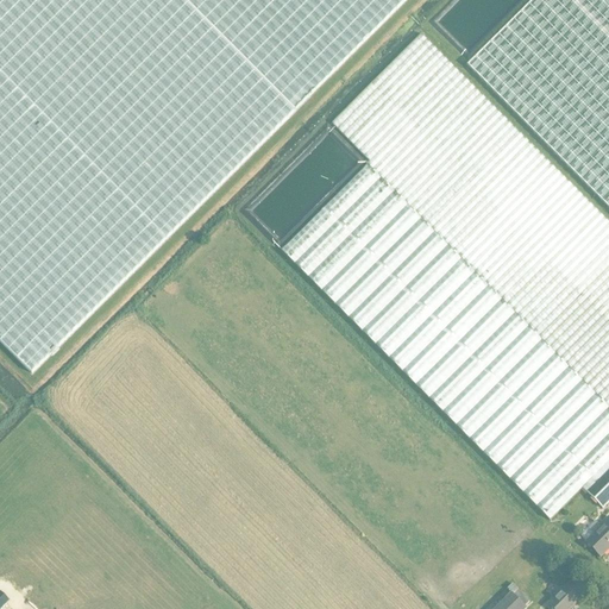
[(0,0),(0,343),(31,375),(407,0),(0,0)]
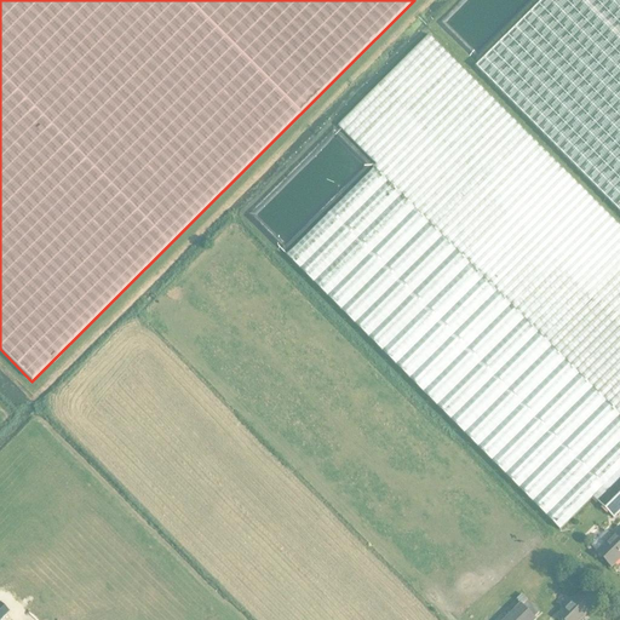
[(619,0),(544,0),(483,61),(489,68),(483,75),(619,213),(619,0)]
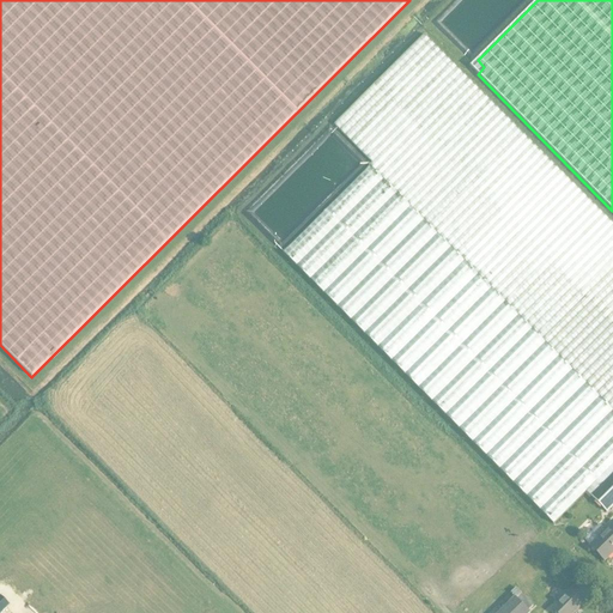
[(553,525),(586,492),(606,513),(612,505),(612,225),(423,36),(334,126),(372,164),(283,254),(553,525)]
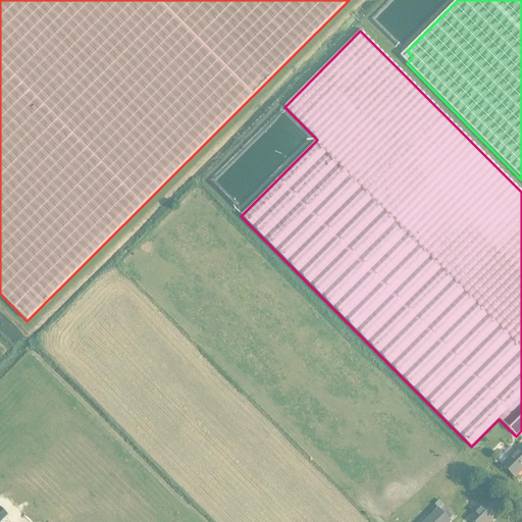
[(521,446),(515,453),(510,448),(498,461),(503,465),(502,466),(515,478),(521,470),(521,446)]
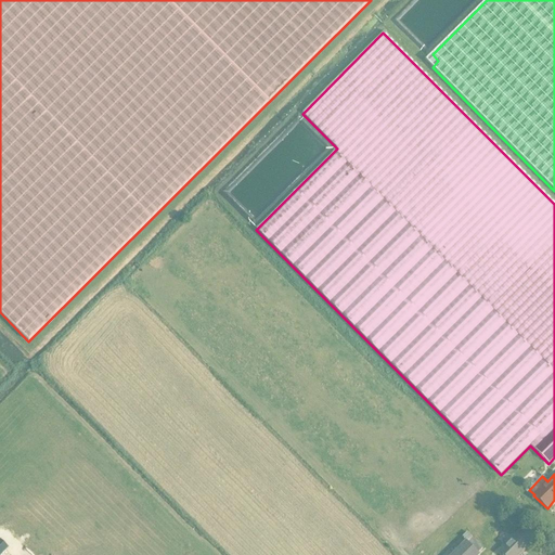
[(502,554),(518,554),(531,543),(518,531),(499,551),(502,554)]
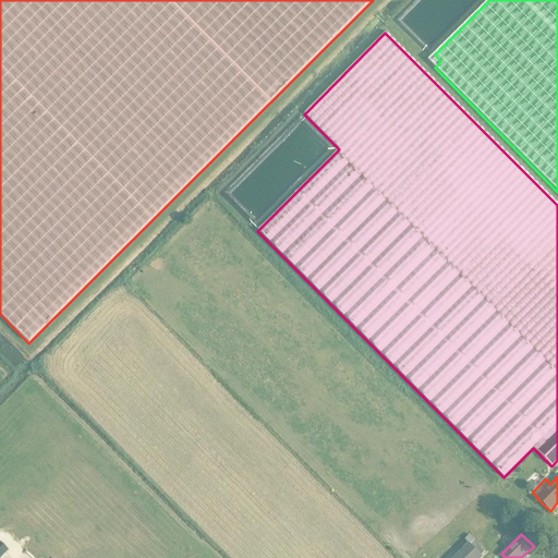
[(474,541),(470,546),(477,554),(481,557),(485,552),(474,541)]
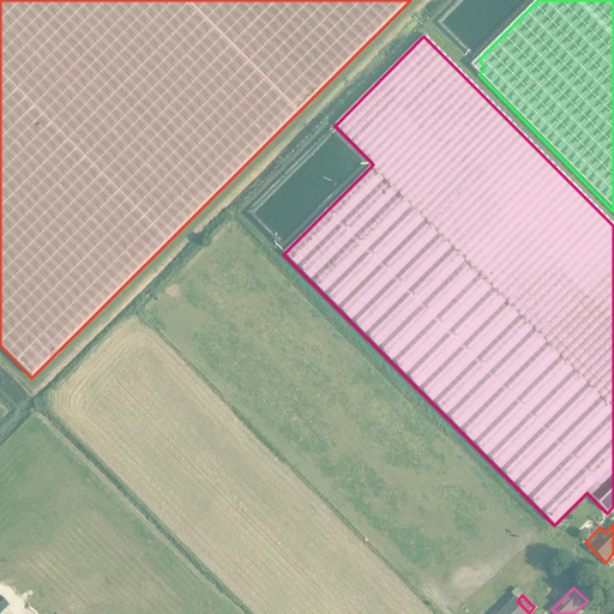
[(515,600),(499,613),(529,613),(525,609),(517,601),(515,600)]
